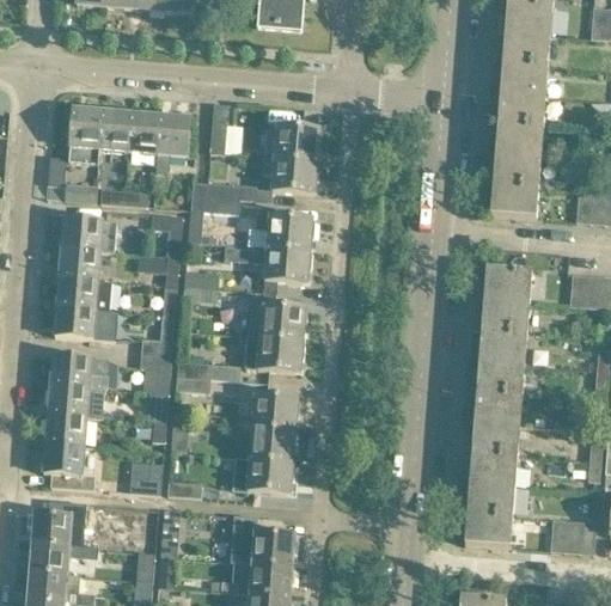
[(164,11),(165,0),(135,0),(134,8),(164,11)]
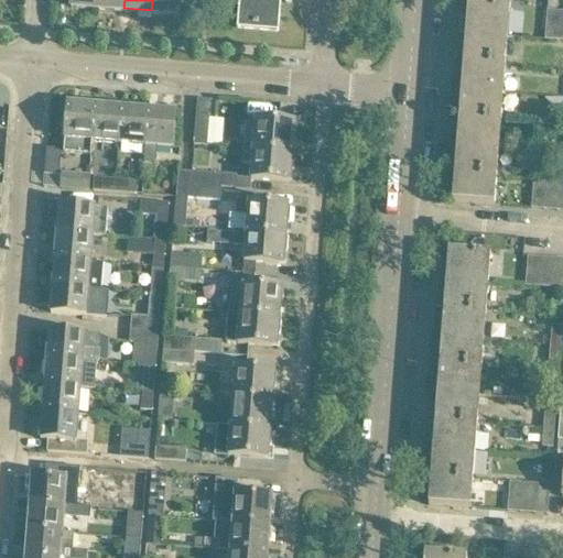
[(152,0),(151,10),(179,12),(179,0),(152,0)]
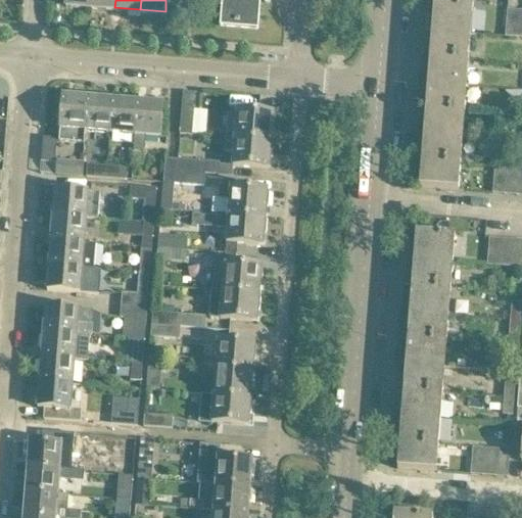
[(222,0),(220,20),(264,25),(264,22),(256,22),(258,0),(222,0)]
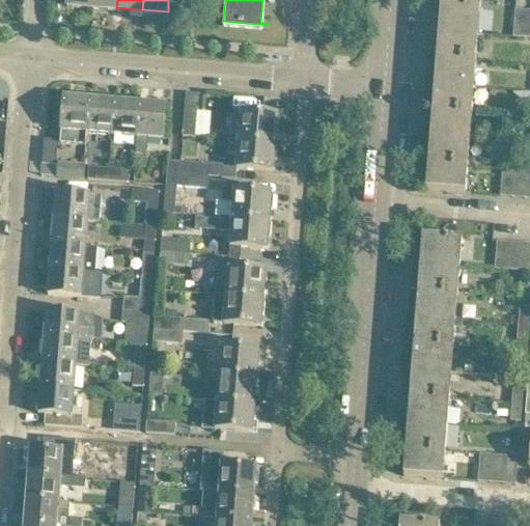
[(440,0),(438,27),(477,30),(479,3),(440,0)]
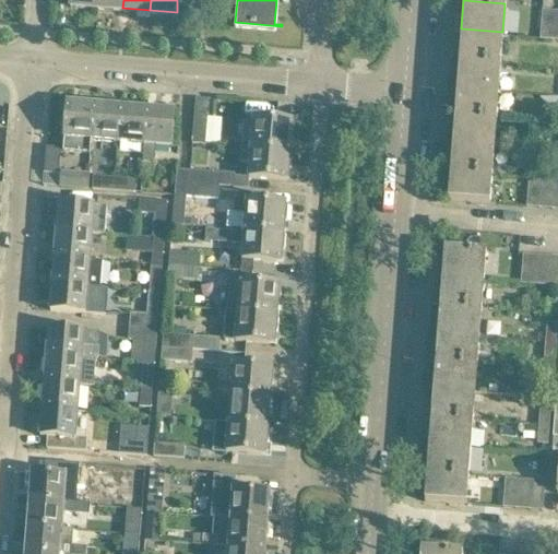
[(553,35),(555,8),(542,7),(539,34),(553,35)]
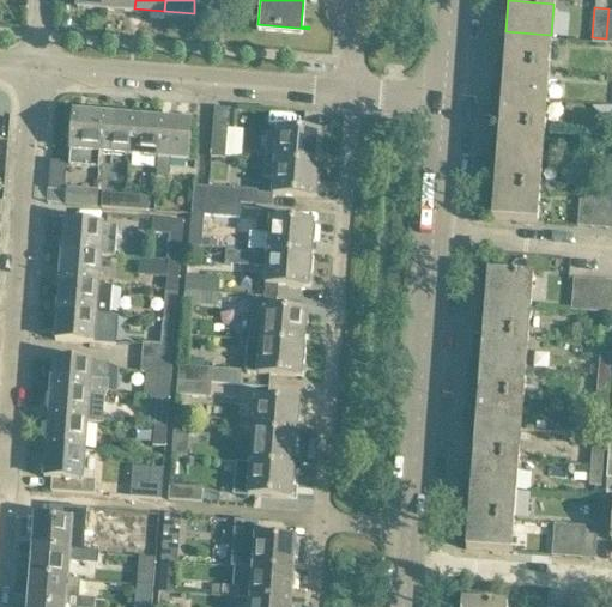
[(549,66),(551,35),(506,31),(503,62),(549,66)]
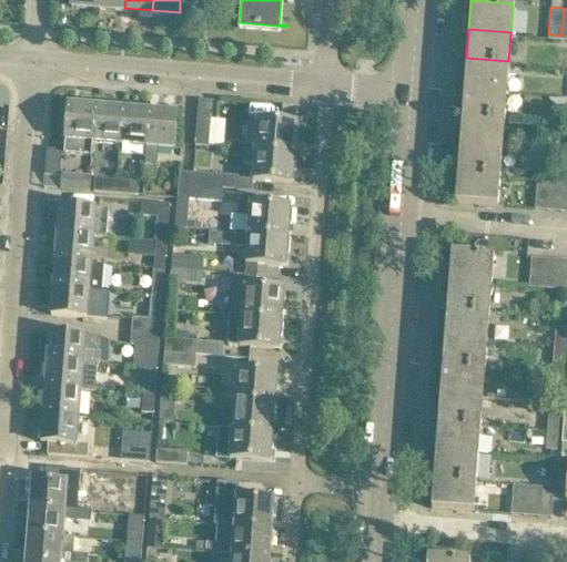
[(506,90),(508,61),(466,58),(464,85),(506,90)]
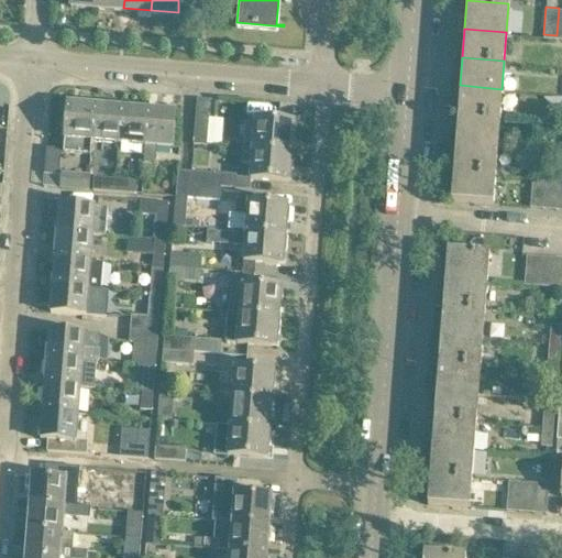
[(499,117),(502,89),(460,85),(458,113),(499,117)]
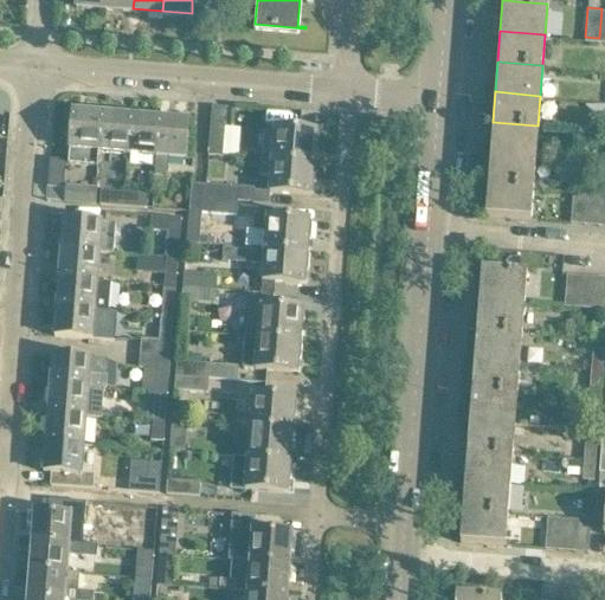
[(221,152),(225,104),(211,103),(207,150),(221,152)]
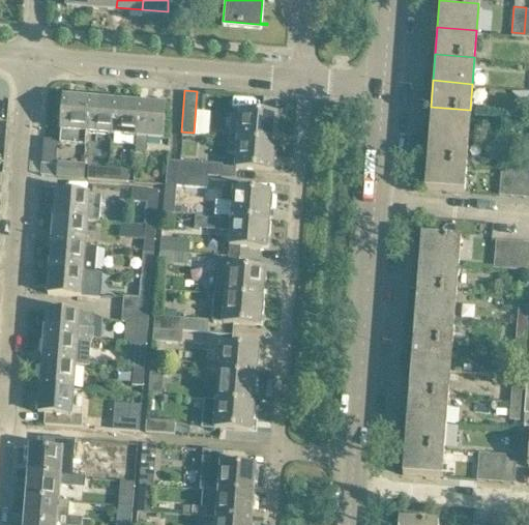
[(86,129),(89,96),(62,94),(59,137),(42,136),(40,161),(57,162),(59,140),(84,142),(85,129),(86,129)]
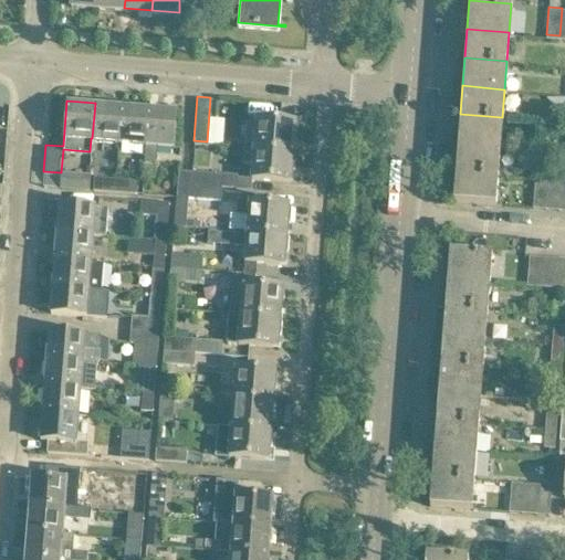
[(118,140),(122,105),(95,103),(92,138),(118,140)]
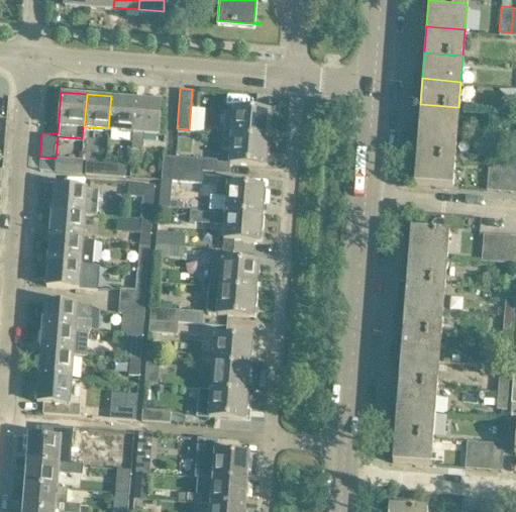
[(132,130),(134,98),(111,96),(108,128),(132,130)]
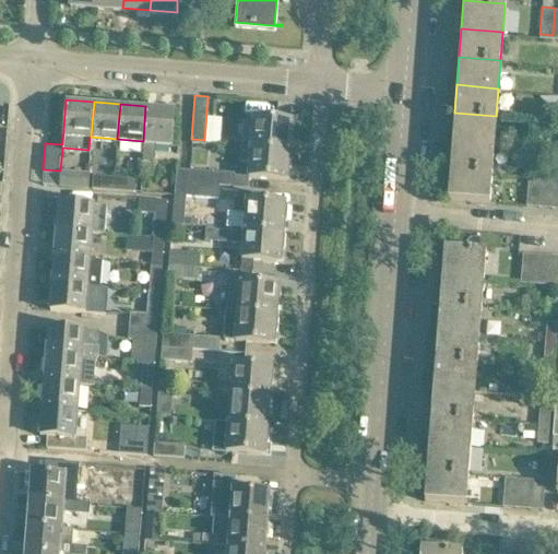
[(170,143),(174,108),(145,106),(143,141),(141,157),(153,158),(154,142),(170,143)]
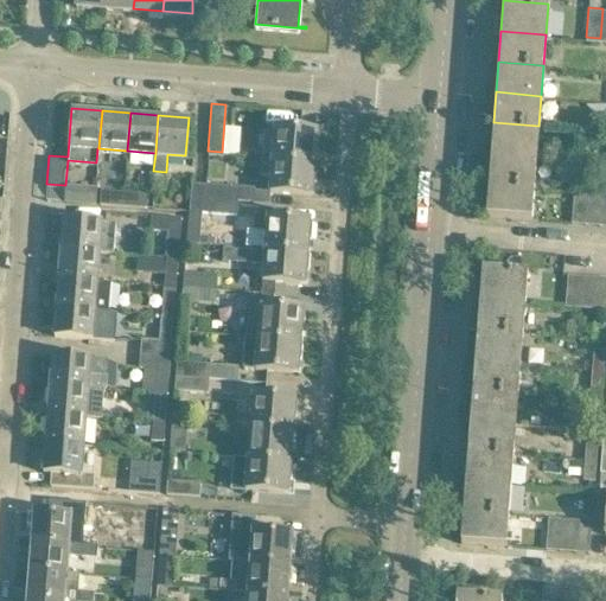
[(536,157),(538,126),(493,122),(490,153),(536,157)]
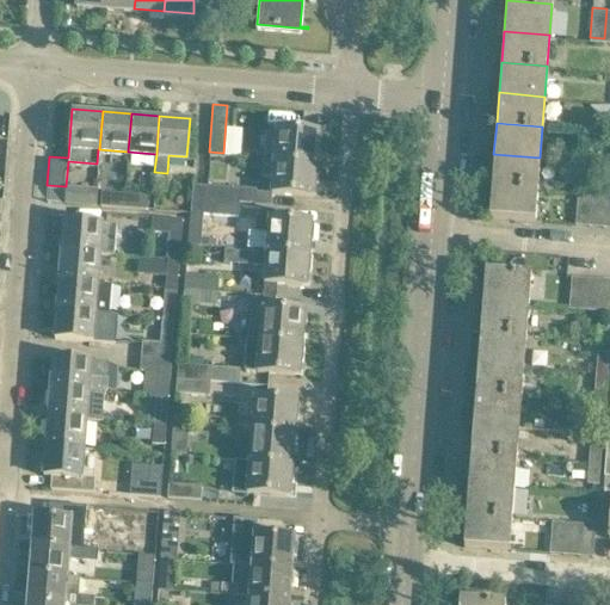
[(319,129),(276,125),(273,158),(316,161),(316,148),(320,148),(321,133),(319,131),(319,129)]
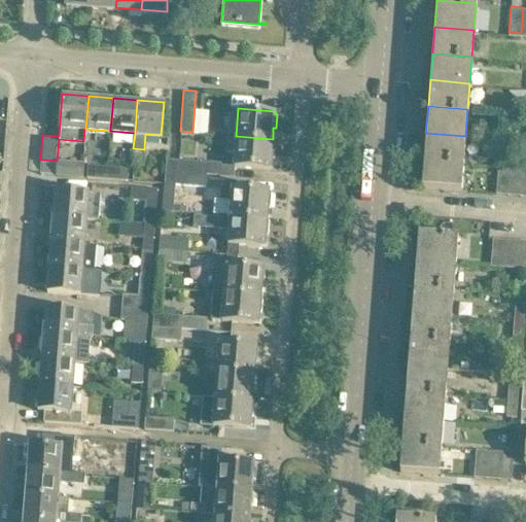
[(463,162),(465,136),(425,133),(423,159),(463,162)]
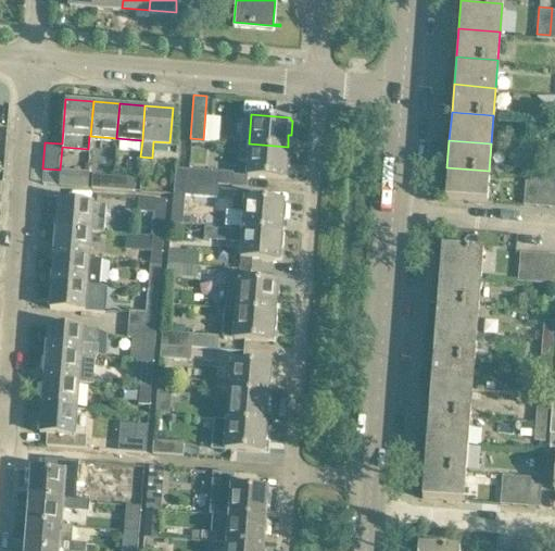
[(285,176),(288,147),(249,143),(238,142),(237,158),(247,159),(246,173),(285,176)]
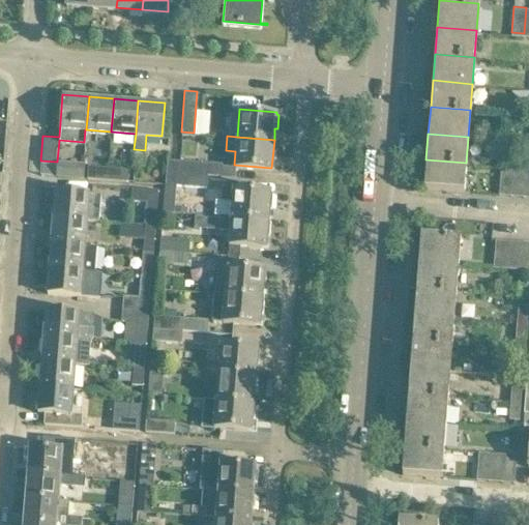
[(177,170),(178,157),(166,156),(164,180),(175,181),(177,181),(177,170)]
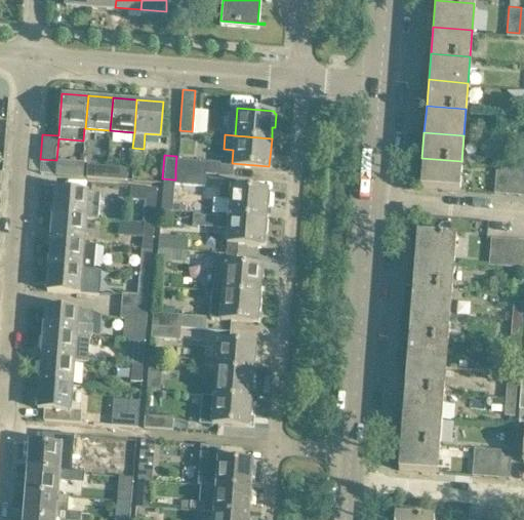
[(218,159),(205,158),(176,156),(175,168),(204,170),(217,171),(218,159)]
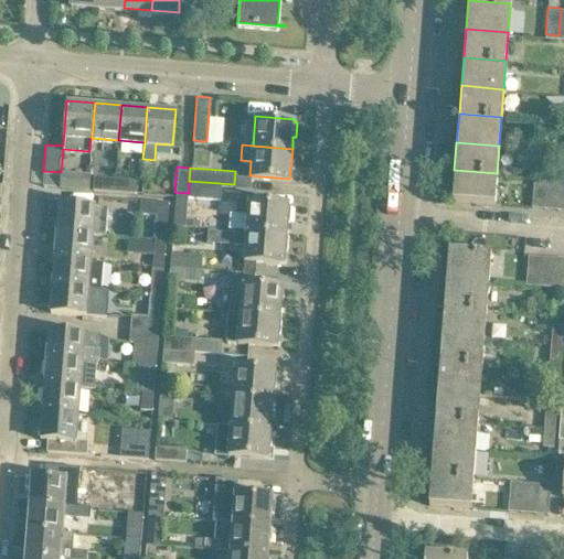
[(495,202),(496,180),(497,173),(454,170),(451,199),(495,202)]
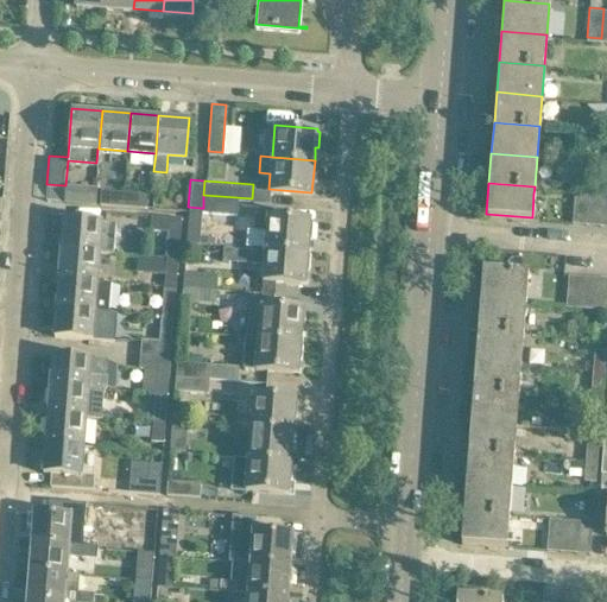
[(95,202),(95,188),(65,185),(64,200),(95,202)]
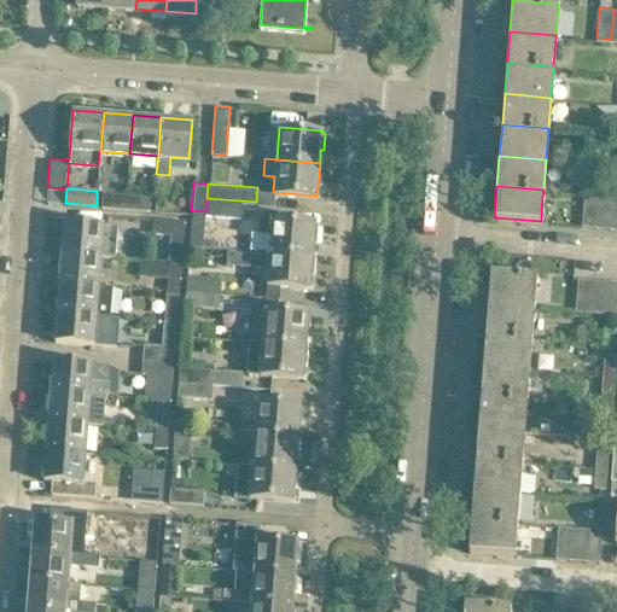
[(124,205),(126,192),(102,191),(100,204),(124,205)]
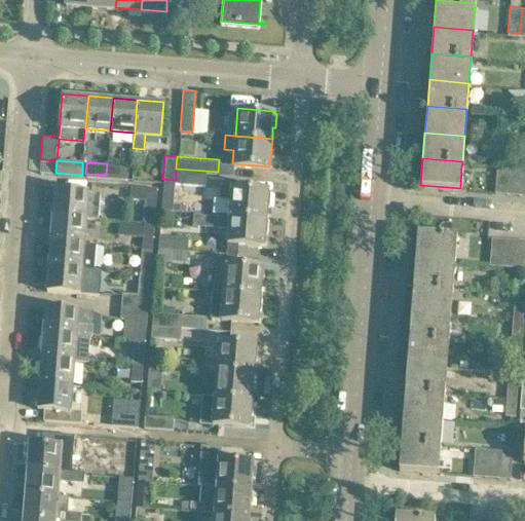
[(126,177),(127,165),(107,163),(106,175),(126,177)]
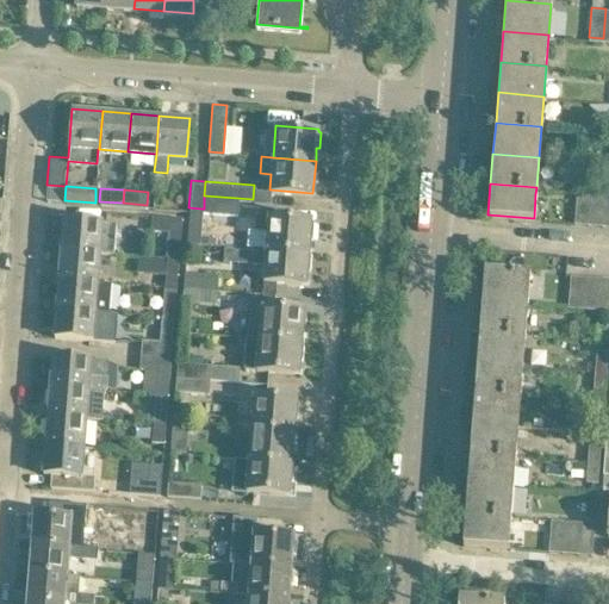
[(589,223),(591,192),(576,191),(573,222),(589,223)]
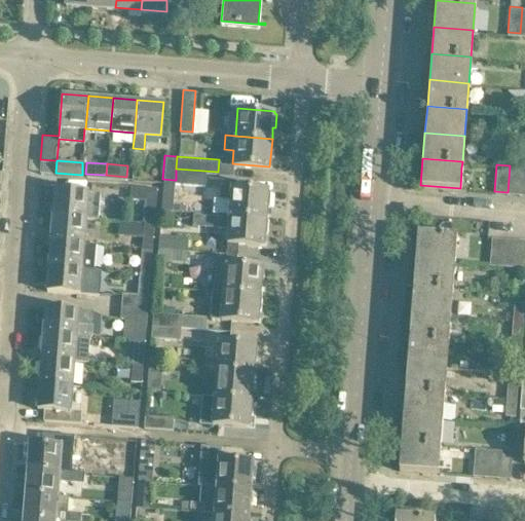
[(519,193),(522,166),(510,165),(508,192),(519,193)]
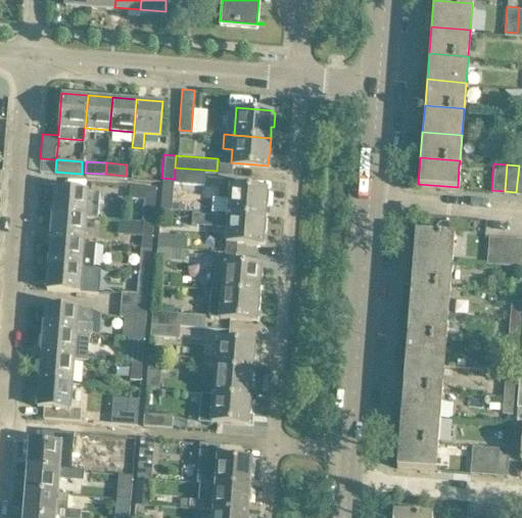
[(202,181),(203,170),(175,168),(175,179),(202,181)]
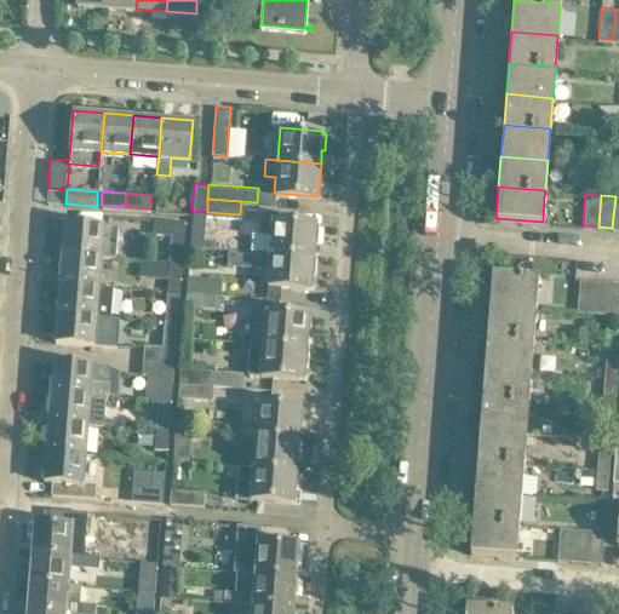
[(202,240),(205,212),(191,211),(189,242),(202,244),(202,240)]
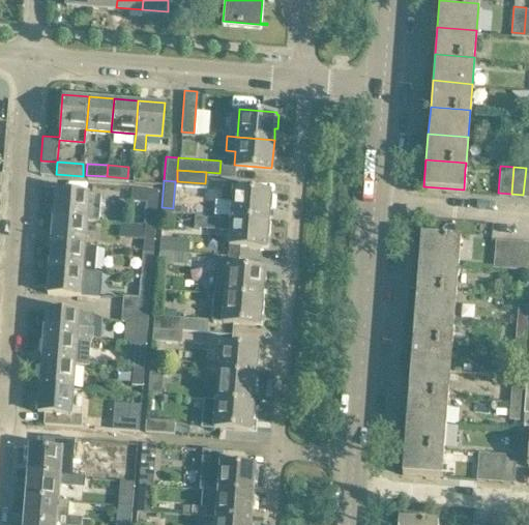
[(155,211),(157,186),(131,184),(130,196),(146,197),(145,221),(154,222),(155,211)]
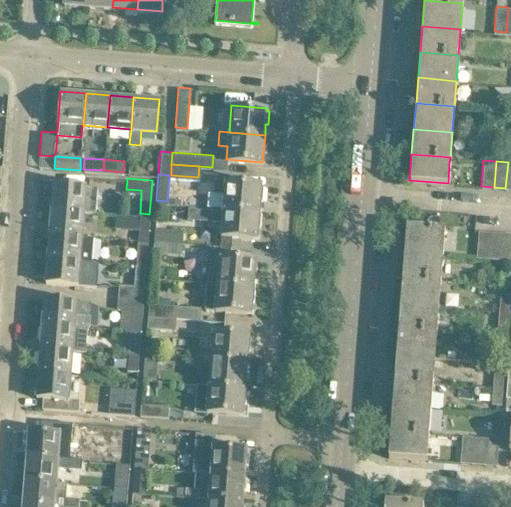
[(224,192),(223,206),(259,209),(261,183),(215,179),(214,191),(224,192)]
